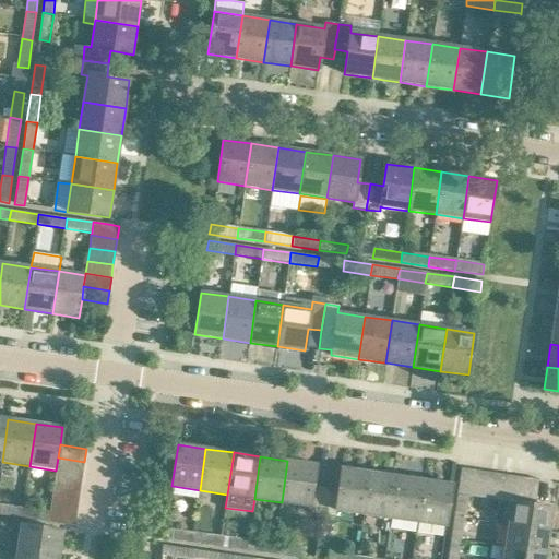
[(82,475),(84,462),(58,458),(56,471),(82,475)]
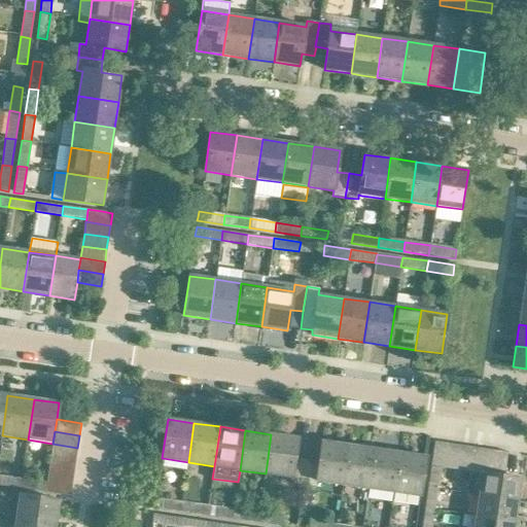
[(297,437),(271,434),(266,473),(291,478),(290,483),(303,485),(307,461),(294,459),(297,437)]
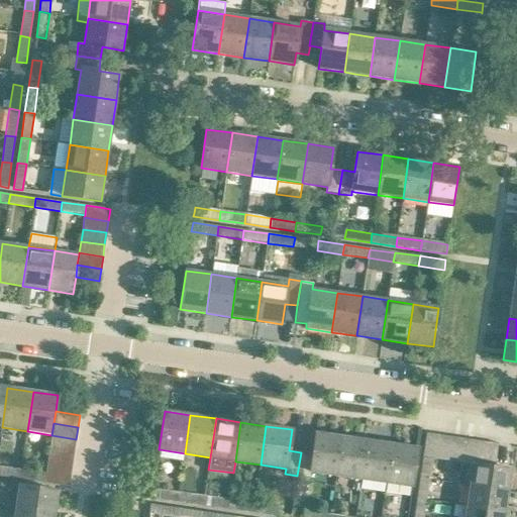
[(313,453),(301,452),(297,476),(310,478),(310,473),(336,477),(341,437),(316,433),(313,453)]
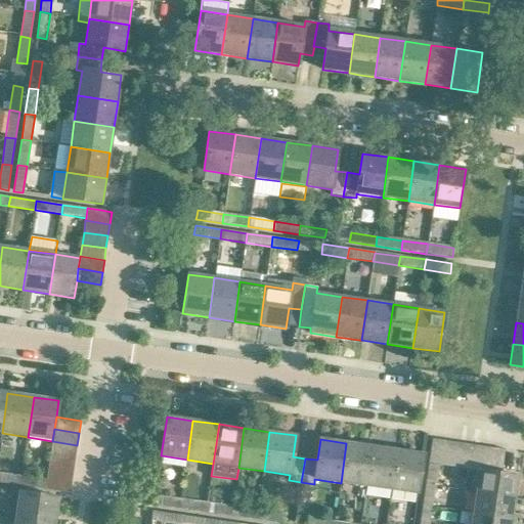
[(432,439),(429,463),(438,464),(441,464),(444,441),(432,439)]
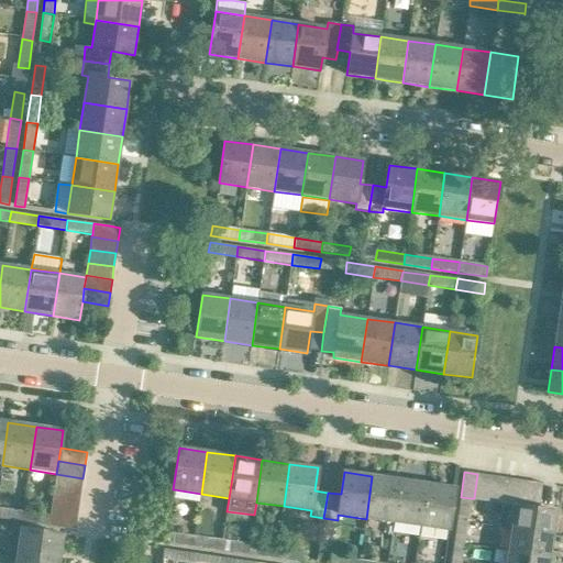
[(80,490),(83,478),(56,474),(55,487),(80,490)]
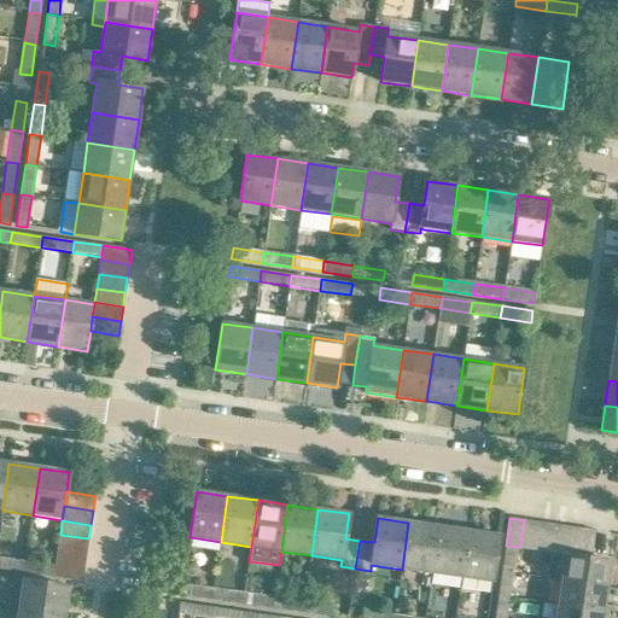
[(524,520),(520,547),(534,549),(538,522),(524,520)]
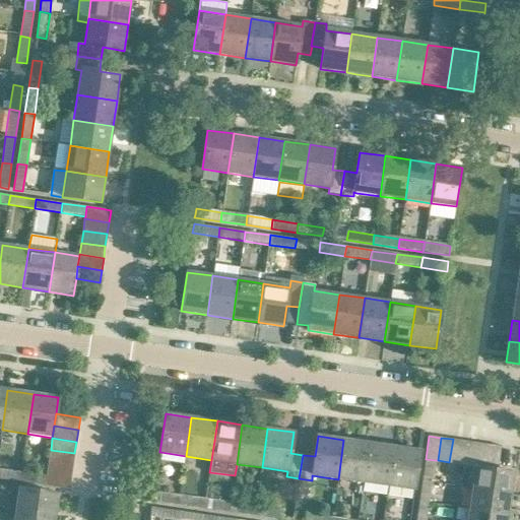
[(453,439),(449,462),(461,464),(465,441),(453,439)]
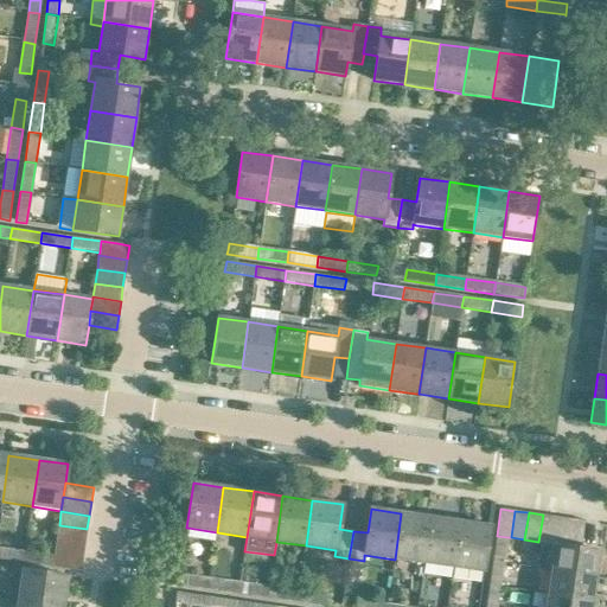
[(416,515),(401,513),(395,560),(416,562),(423,563),(430,517),(416,515)]
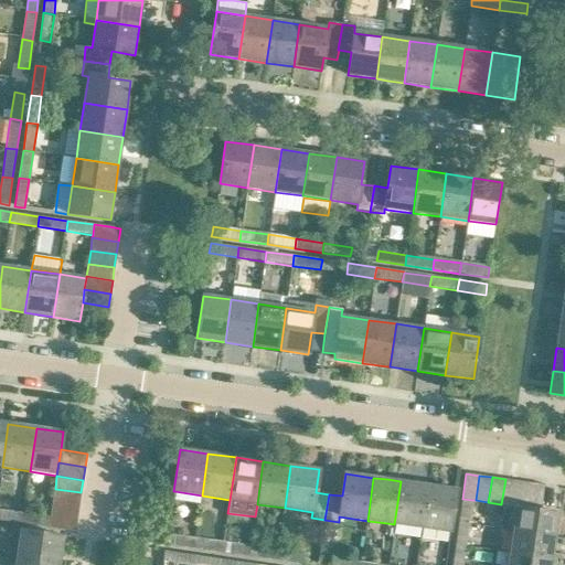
[(505,479),(501,504),(514,507),(518,481),(505,479)]
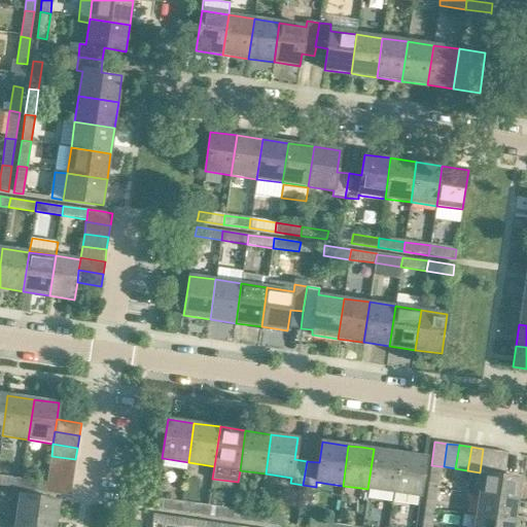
[(393,493),(399,453),(374,449),(367,489),(393,493)]
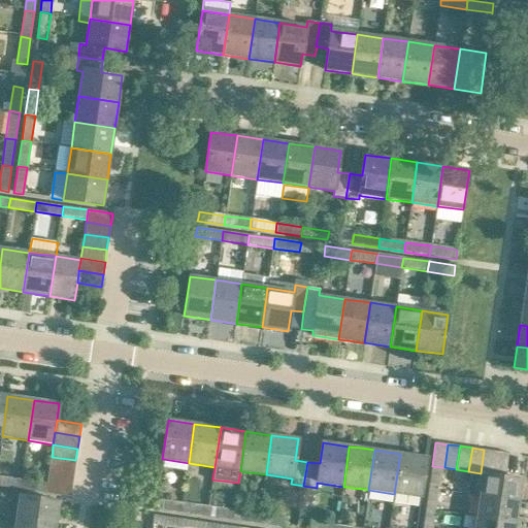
[(484,450),(481,473),(485,473),(484,474),(493,475),(496,452),(484,450)]
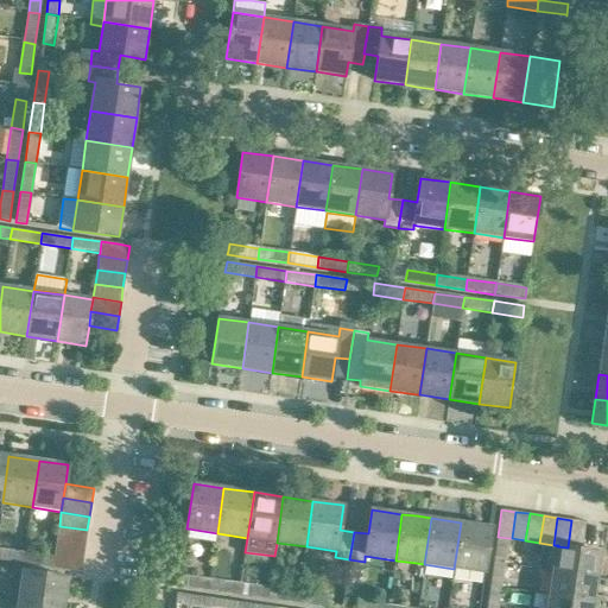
[(586,521),(571,520),(568,548),(582,550),(586,521)]
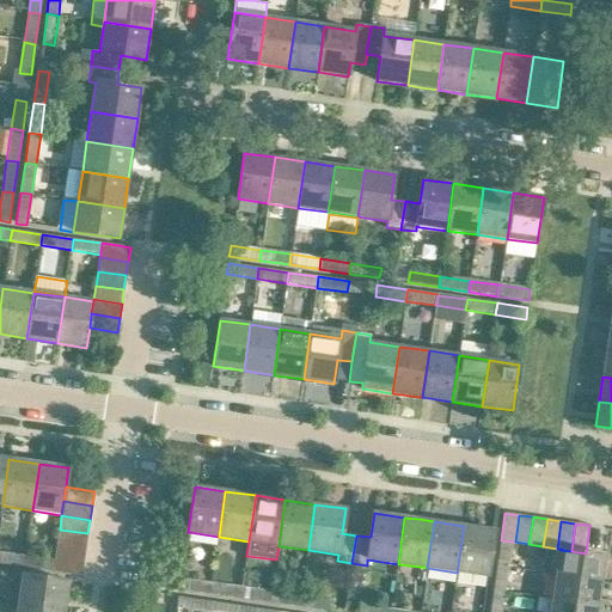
[(488,577),(495,531),(464,526),(457,573),(488,577)]
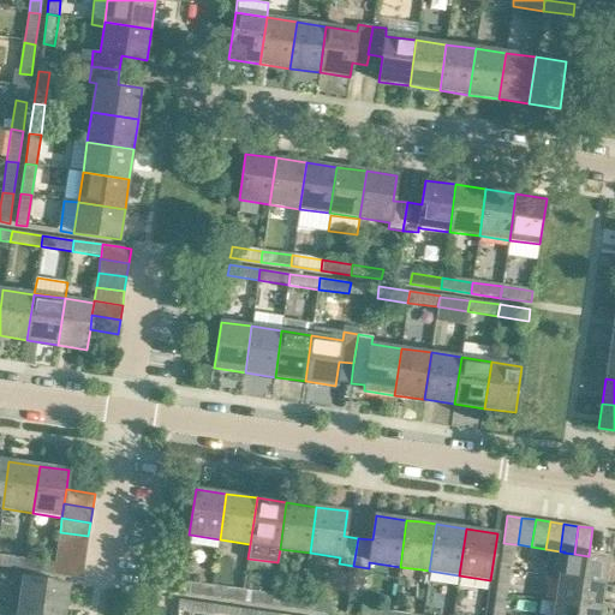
[(87,550),(88,536),(60,532),(58,547),(87,550)]
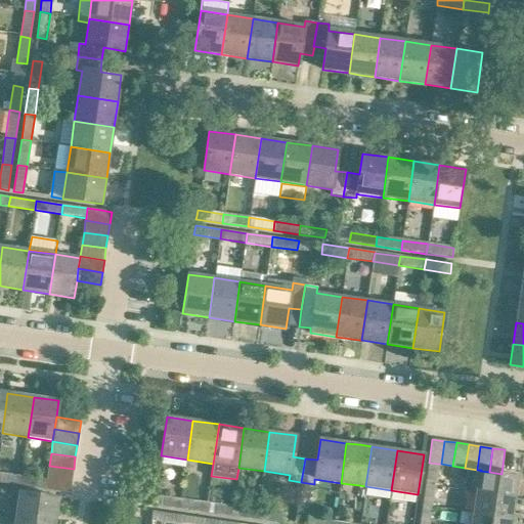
[(429,463),(426,483),(435,484),(438,464),(429,463)]
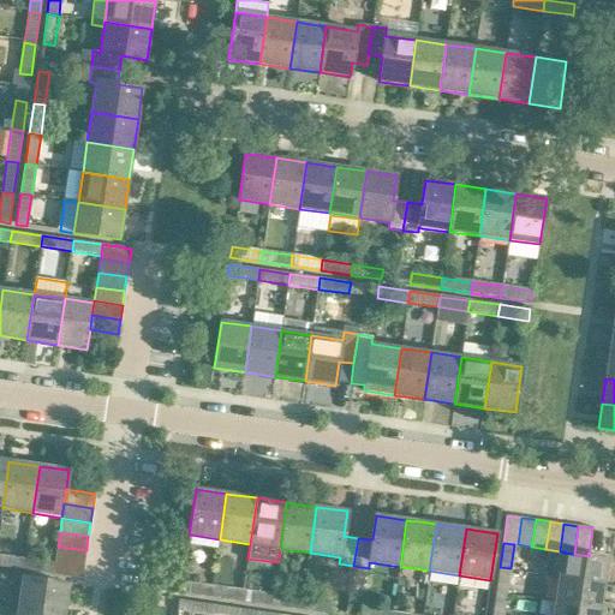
[(84,565),(87,550),(58,547),(55,560),(84,565)]
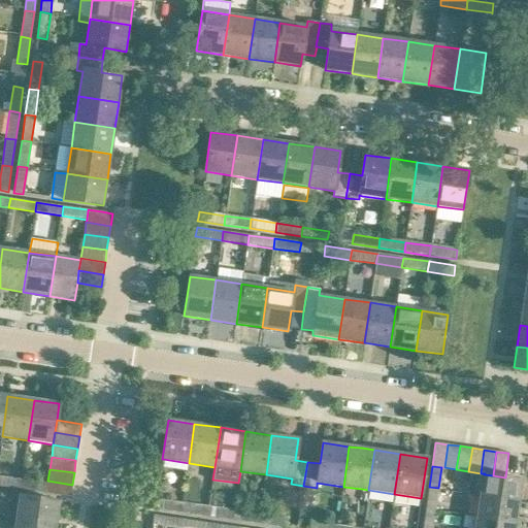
[(505,477),(493,475),(484,474),(482,495),(519,500),(522,480),(505,477)]
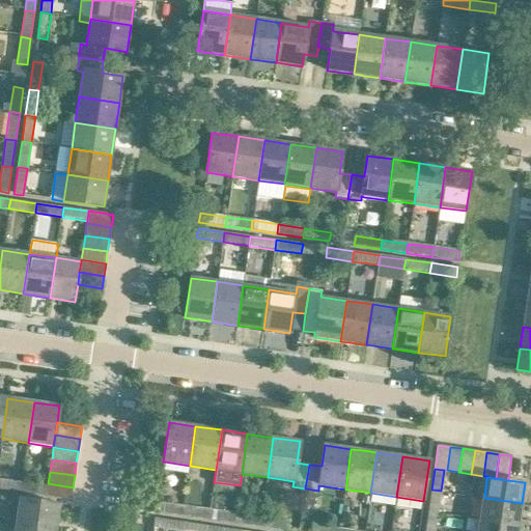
[(0,478),(0,488),(21,493),(23,482),(0,478)]
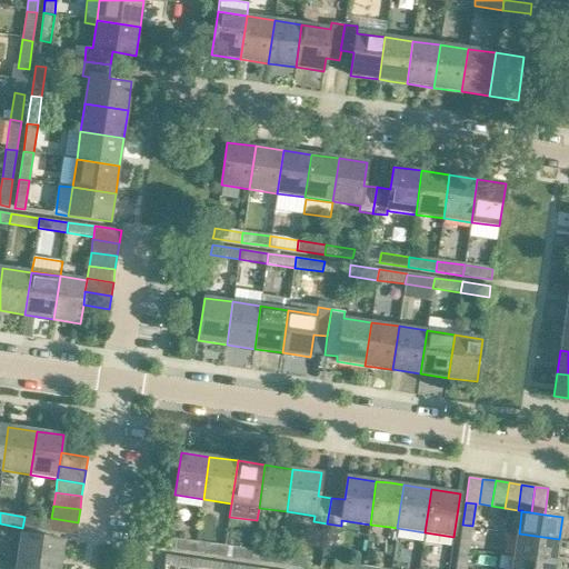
[(25,517),(22,528),(50,531),(51,520),(25,517)]
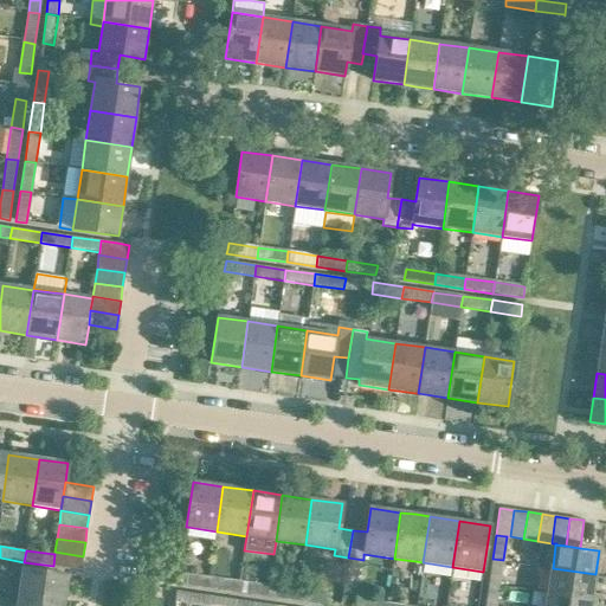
[(81,571),(81,569),(83,556),(55,552),(55,554),(53,566),(81,571)]
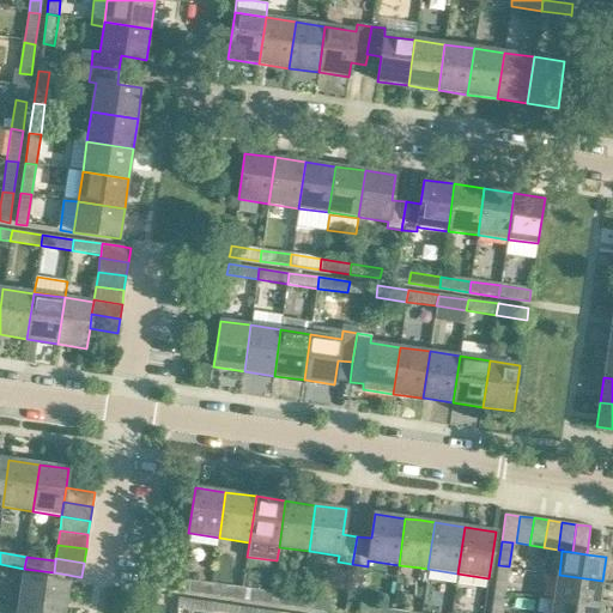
[(498,565),(495,590),(505,592),(509,566),(498,565)]
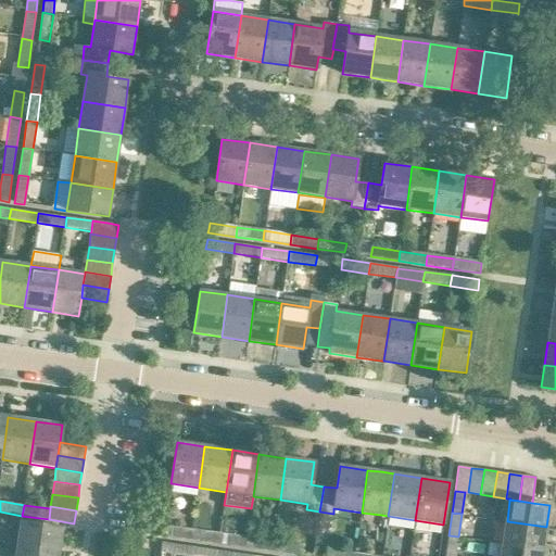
[(546,527),(507,521),(504,543),(543,550),(546,527)]
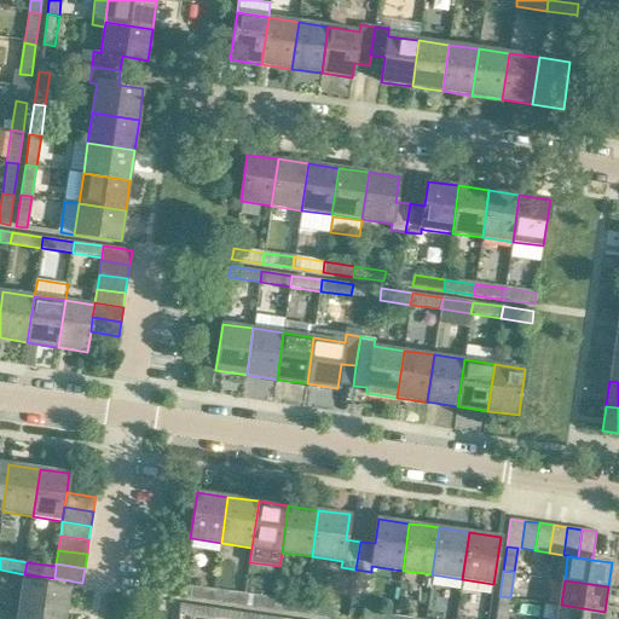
[(18,612),(64,618),(69,588),(23,582),(18,612)]
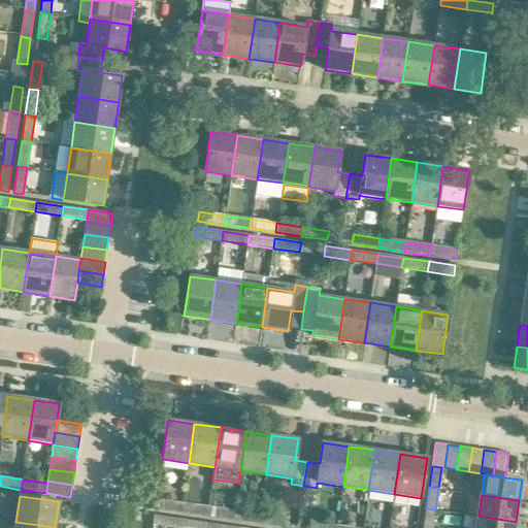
[(182,513),(183,503),(157,499),(155,508),(182,513)]
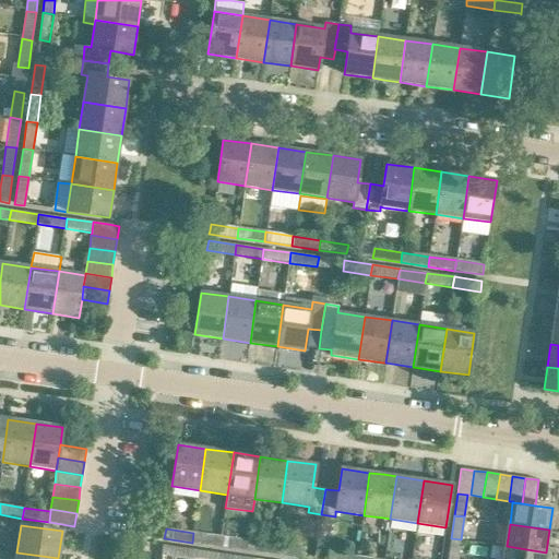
[(192,543),(219,547),(221,536),(193,533),(192,543)]
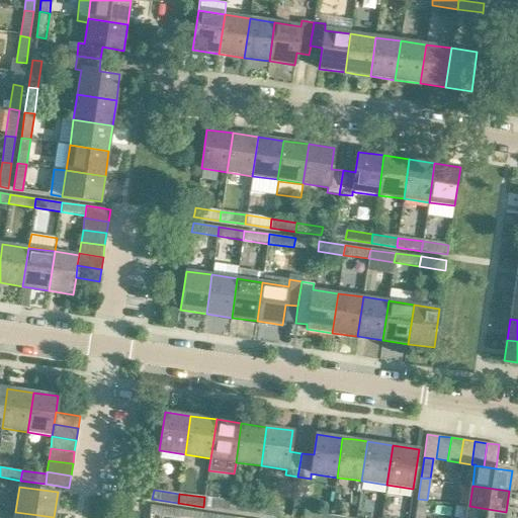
[(230,501),(204,497),(203,507),(229,511),(230,501)]
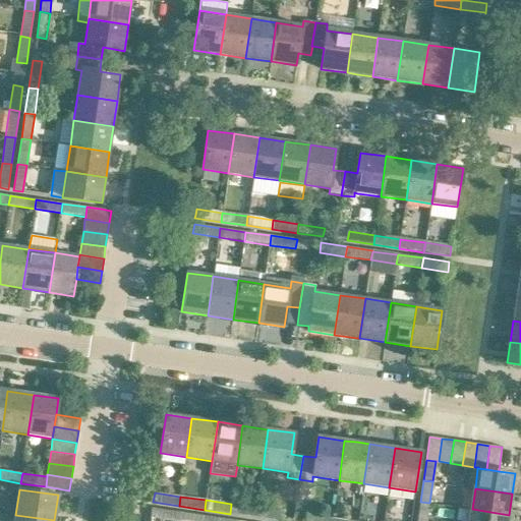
[(420,502),(417,520),(426,520),(429,503),(420,502)]
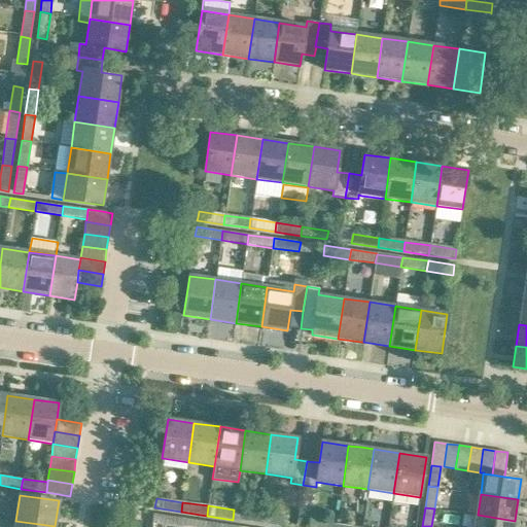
[(233,520),(258,523),(259,513),(234,510),(233,520)]
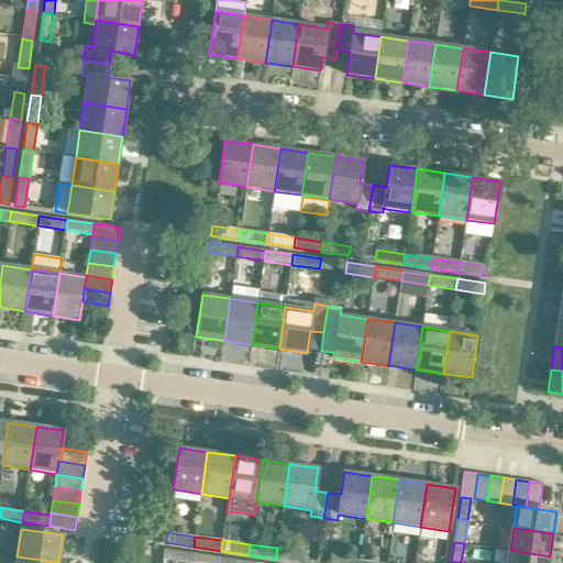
[(305,562),(307,552),(277,548),(276,559),(302,562),(305,562)]
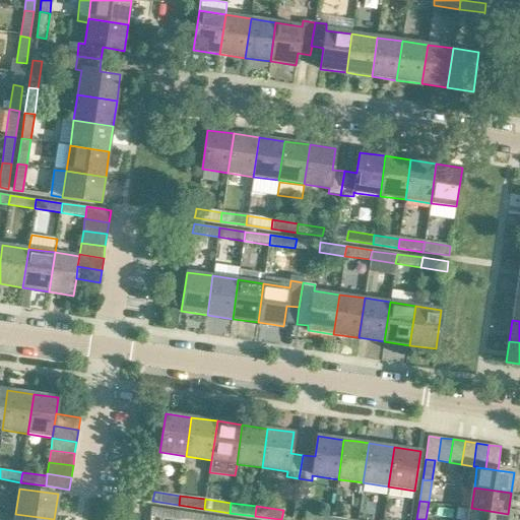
[(150,516),(175,519),(176,519),(178,511),(151,507),(150,516)]
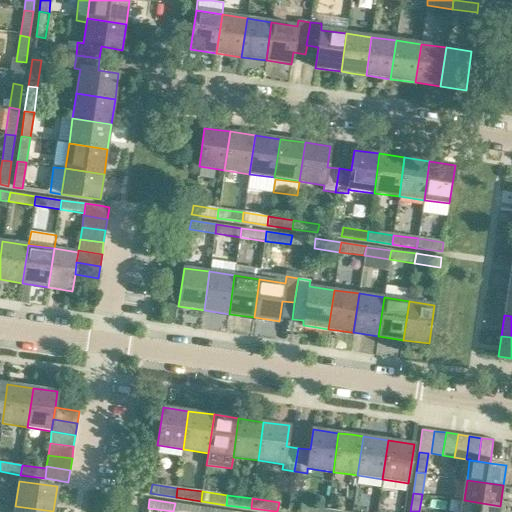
[(498,511),(500,506),(464,500),(461,511),(498,511)]
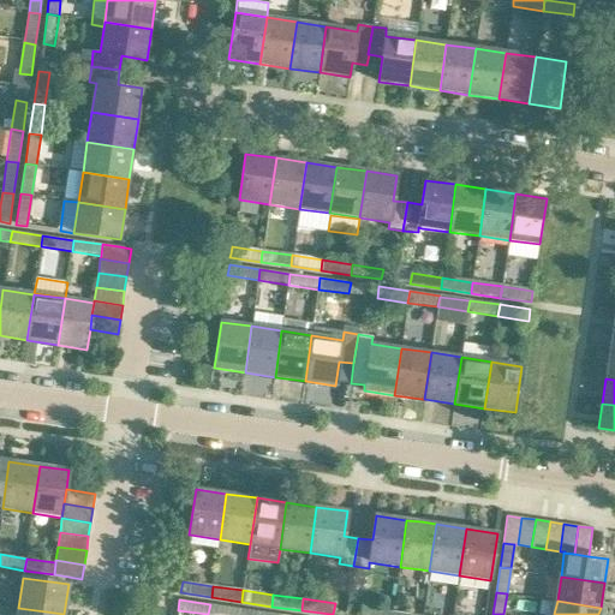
[(208,614),(239,614),(240,609),(210,604),(208,614)]
